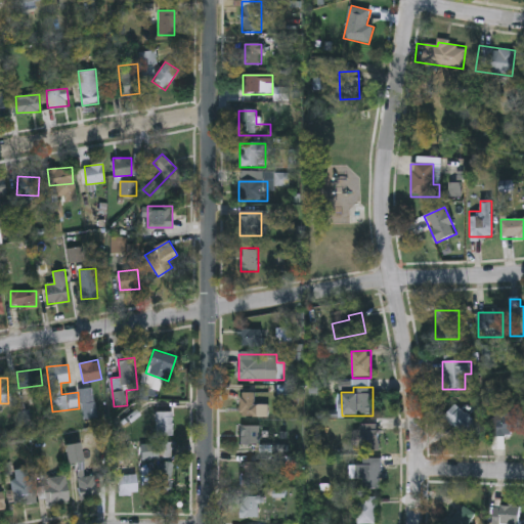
[(267,405),(267,418),(239,418),(239,393),(256,393),(256,405),(267,405)]
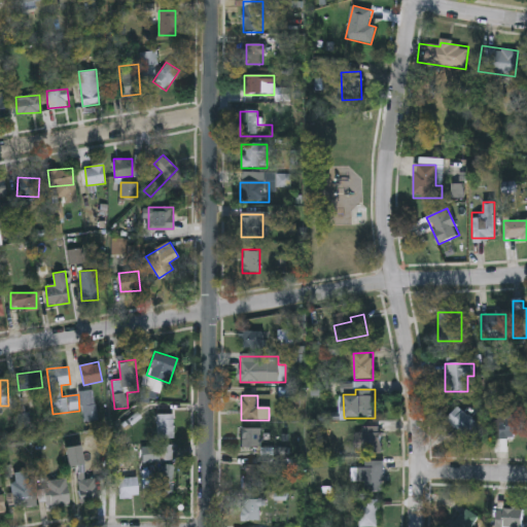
[(446,422),(457,408),(482,426),(470,441),(446,422)]
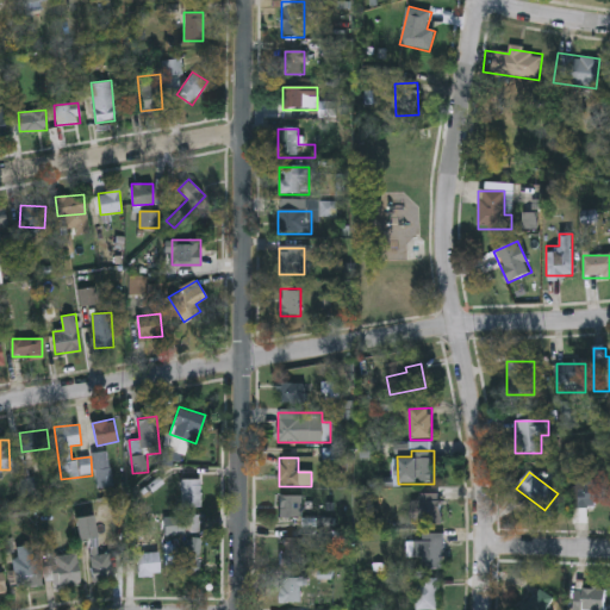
[(573,523),(572,475),(603,474),(604,506),(585,506),(585,523),(573,523)]
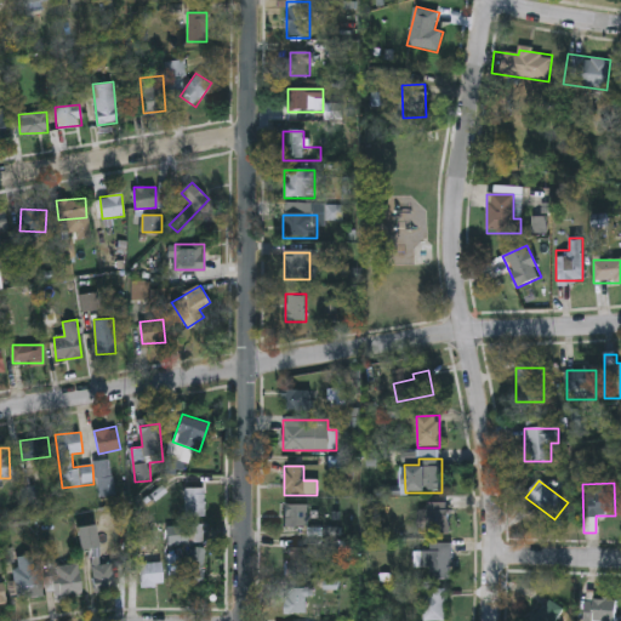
[(205,516),(186,516),(186,488),(205,488),(205,516)]
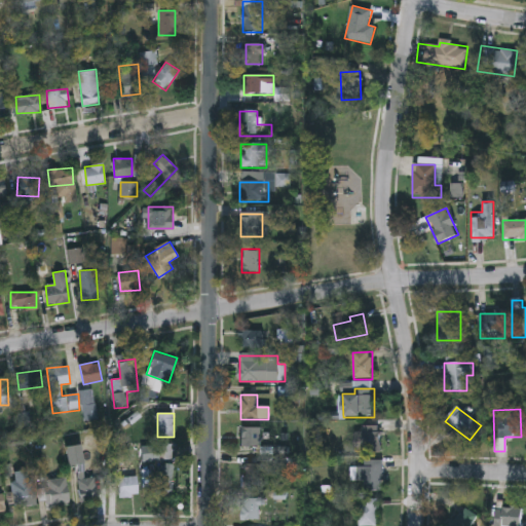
[(262,447),(239,447),(239,427),(262,427),(262,447)]
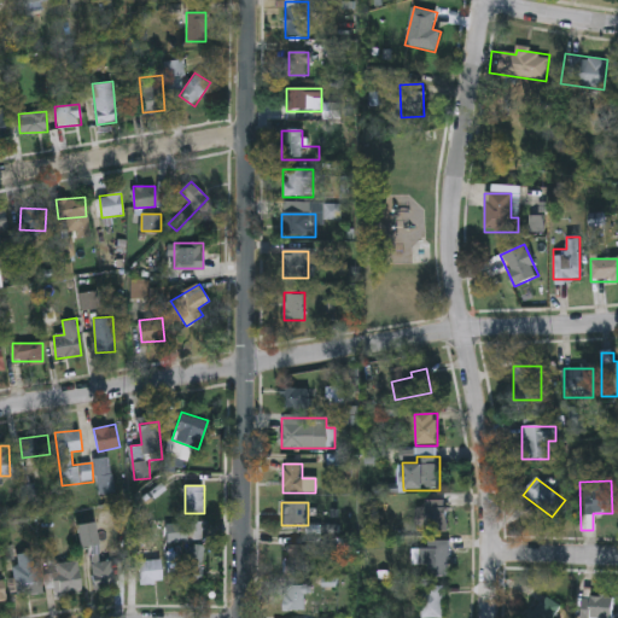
[(447,532),(420,532),(420,509),(447,509),(447,532)]
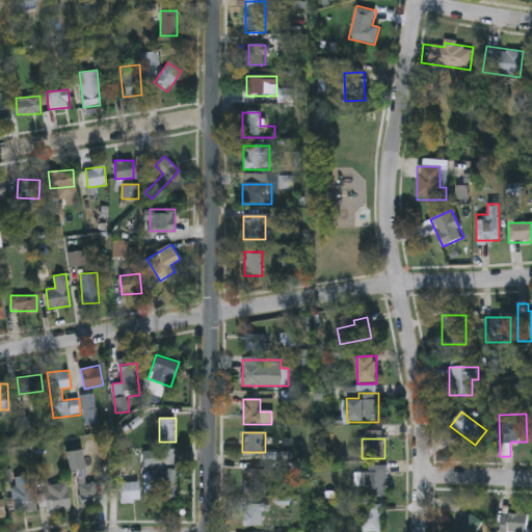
[(97,482),(98,504),(81,506),(78,474),(69,474),(67,451),(82,450),(85,483),(97,482)]
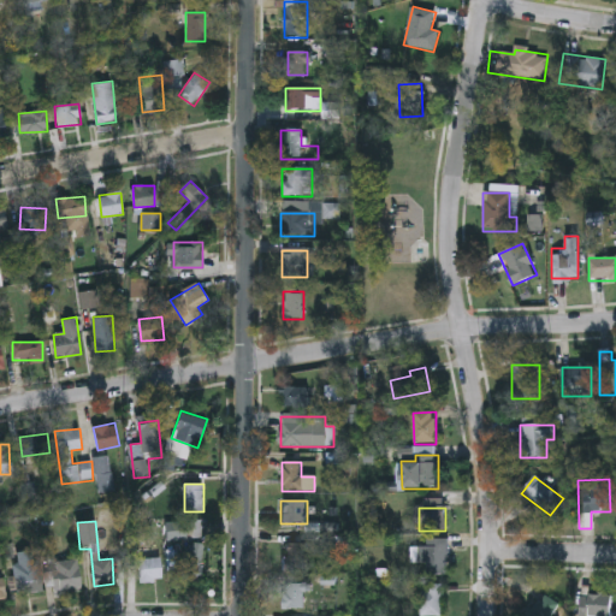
[(197,581),(181,578),(188,542),(205,545),(197,581)]
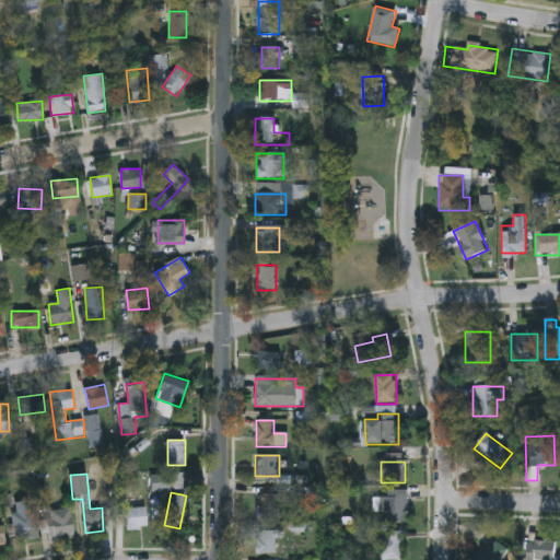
[(258,496),(277,496),(277,525),(258,525),(258,496)]
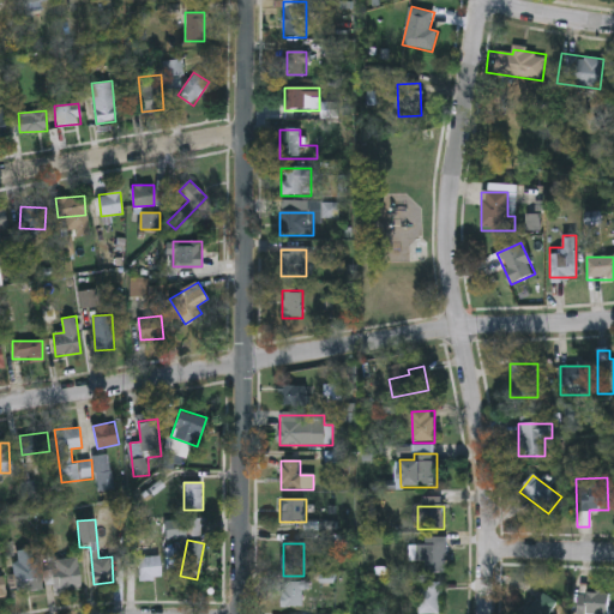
[(416,573),(416,546),(445,546),(445,573),(416,573)]
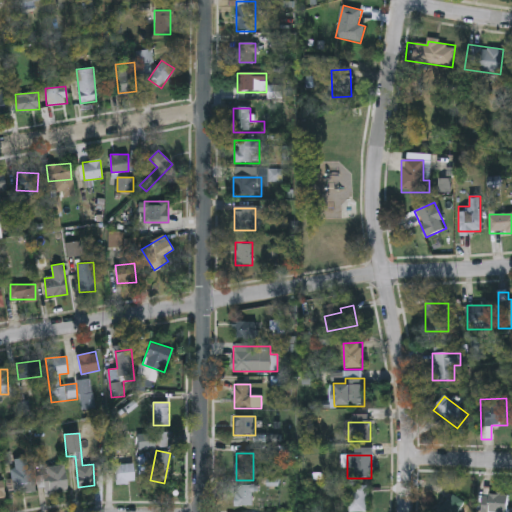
[(134,463),(134,483),(115,483),(115,463),(134,463)]
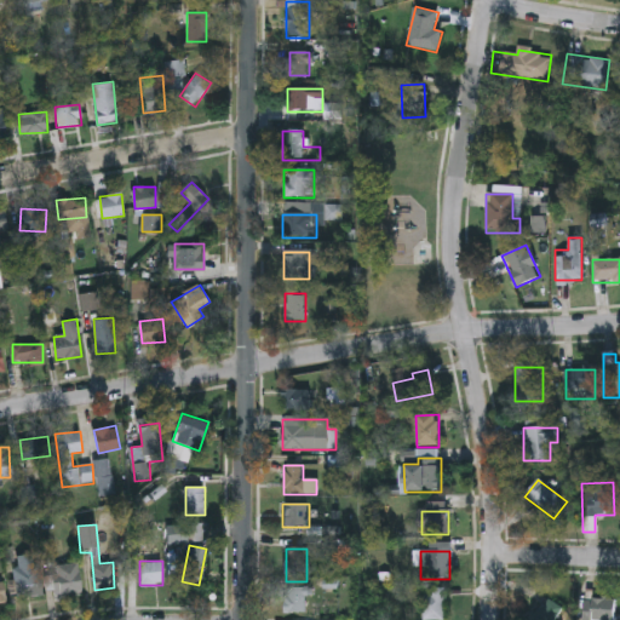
[(80,592),(55,593),(53,564),(79,563),(80,592)]
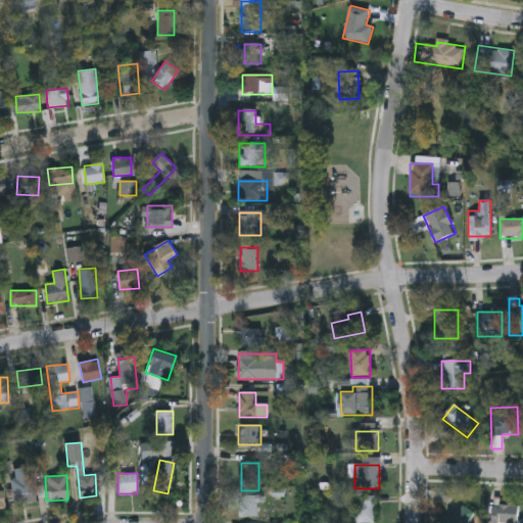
[(8,502),(8,487),(36,487),(36,502),(8,502)]
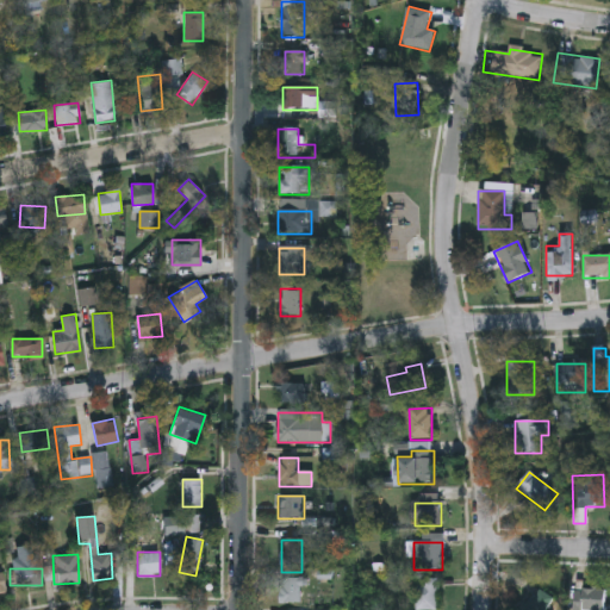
[(280,604),(280,579),(302,579),(302,604),(280,604)]
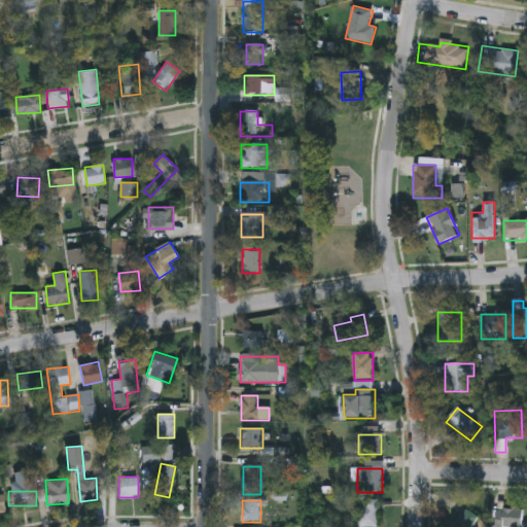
[(378,526),(359,526),(359,502),(378,502),(378,526)]
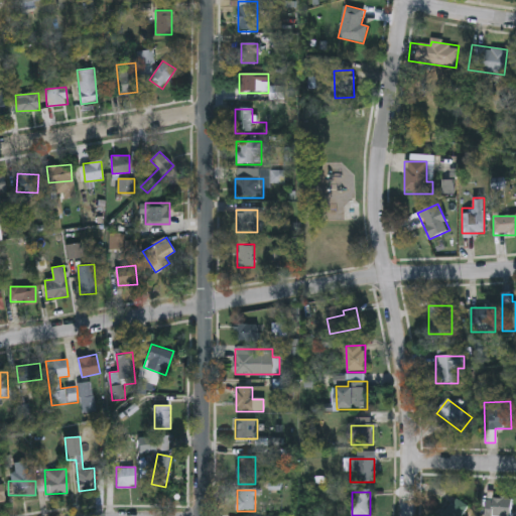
[(463,515),(445,515),(455,499),(468,506),(463,515)]
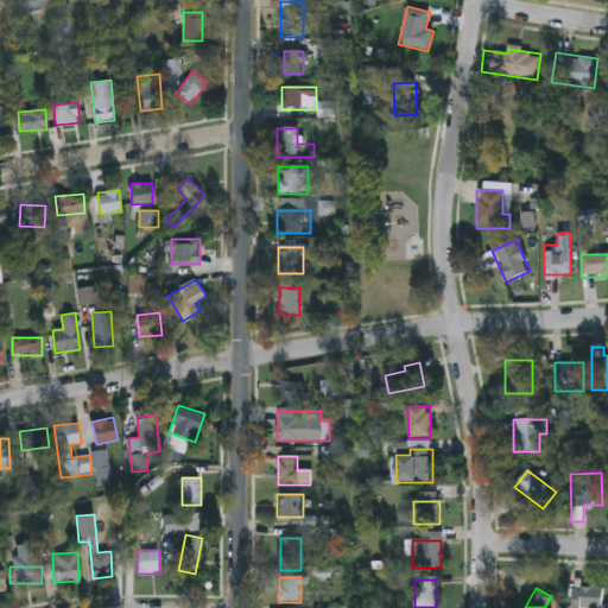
[(602,607),(571,607),(572,589),(602,589),(602,607)]
